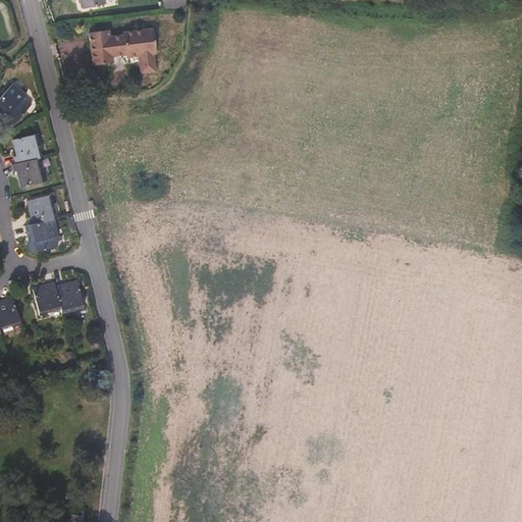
[(82,0),(84,8),(106,4),(104,0),(82,0)]
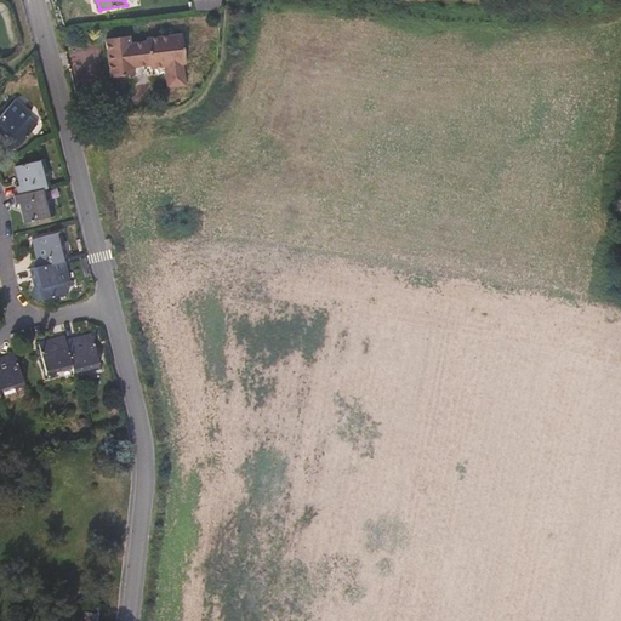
[(189,63),(186,35),(148,39),(149,43),(135,44),(134,36),(108,39),(112,78),(137,75),(137,67),(152,66),(152,68),(167,66),(171,89),(189,86),(187,63),(189,63)]
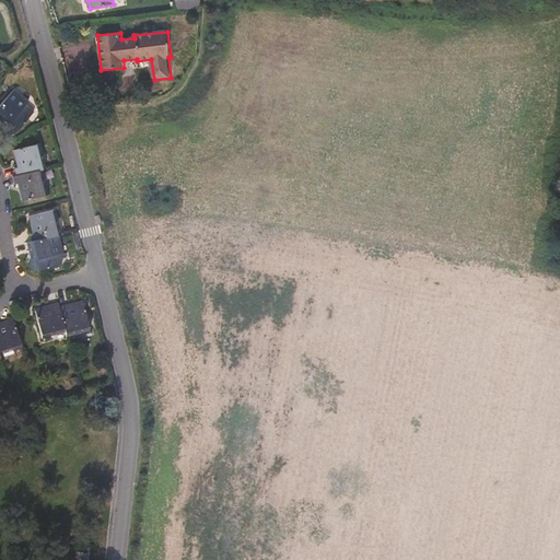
[(34,112),(26,105),(28,103),(15,91),(0,107),(0,118),(1,119),(6,115),(13,121),(8,127),(15,133),(34,112)]
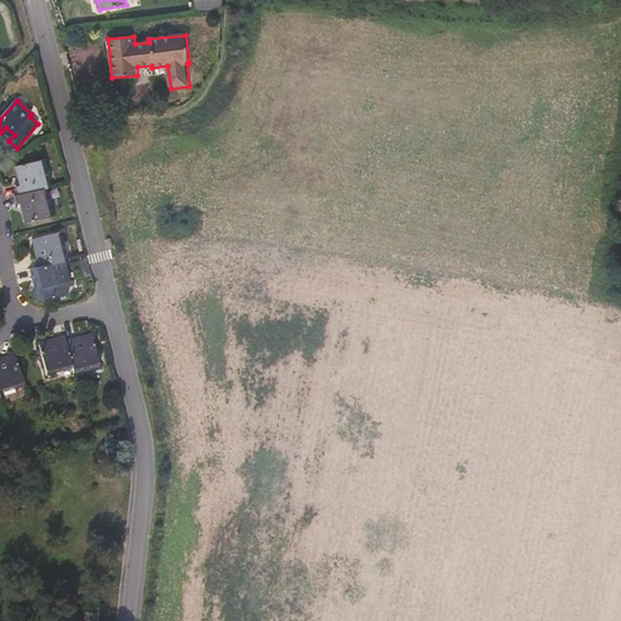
[(46,189),(41,171),(45,170),(44,160),(15,167),(17,176),(20,176),(22,186),(17,187),(20,197),(43,191),(46,189)]
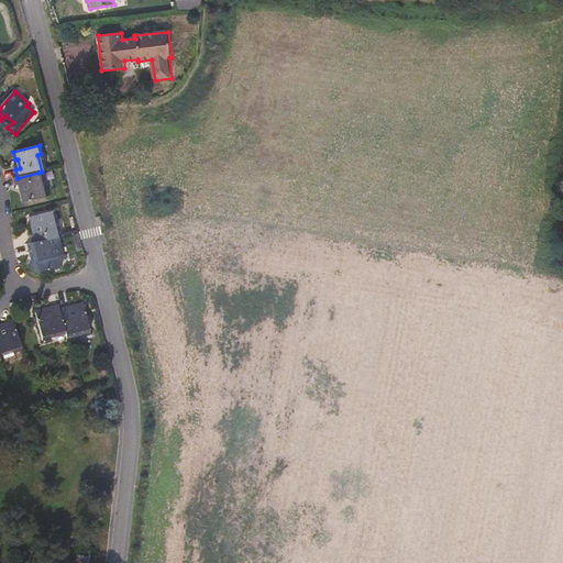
[(48,197),(46,187),(42,188),(39,173),(18,178),(13,178),(14,186),(20,185),(22,192),(20,194),(22,202),(48,197)]
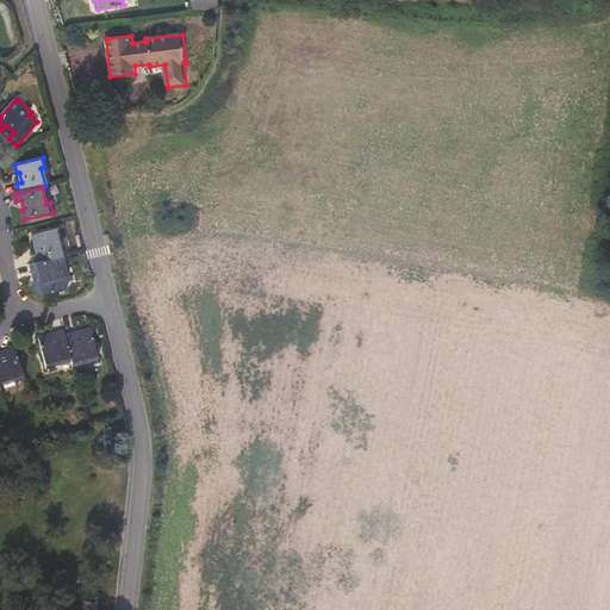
[(68,288),(66,279),(70,278),(64,257),(63,257),(60,238),(62,237),(60,229),(31,236),(33,246),(37,244),(39,254),(33,255),(37,265),(31,266),(33,275),(42,273),(44,284),(36,286),(38,297),(68,288)]
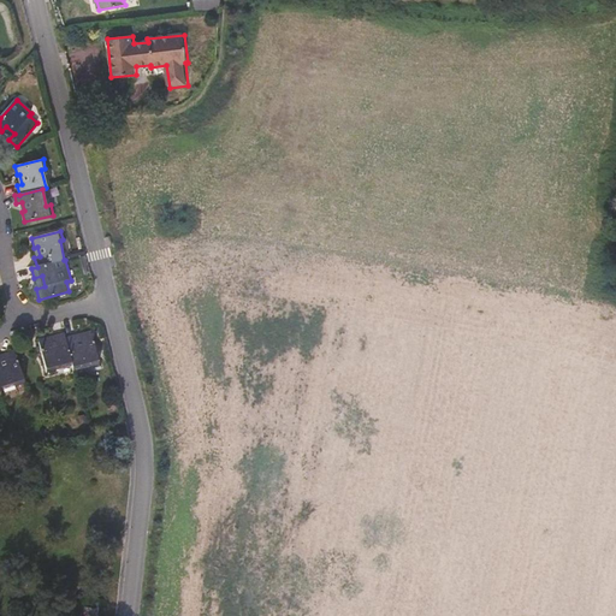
[(99,363),(92,331),(82,333),(82,336),(75,337),(75,335),(65,337),(72,363),(73,366),(89,362),(89,365),(99,363)]
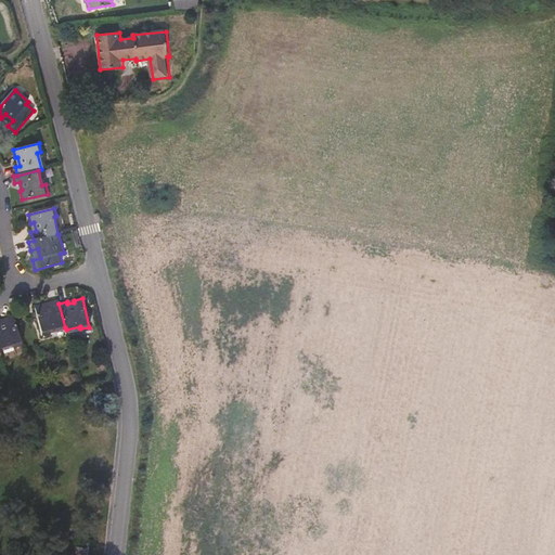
[(65,327),(59,304),(59,300),(50,302),(51,306),(44,307),(43,305),(35,308),(42,337),(52,335),(51,331),(65,327)]
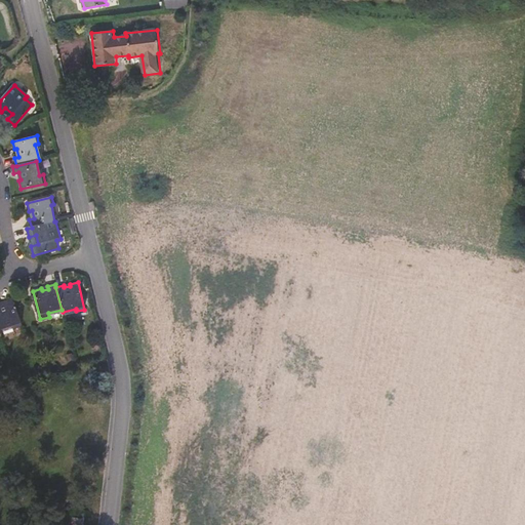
[(21,326),(12,299),(4,303),(4,305),(0,306),(0,329),(12,326),(13,329),(21,326)]
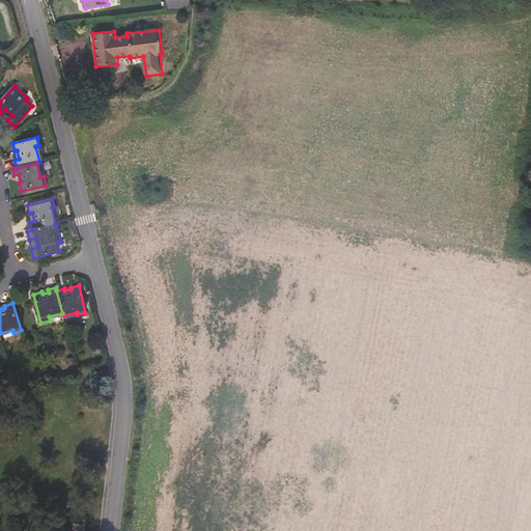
All buildings are outlined.
